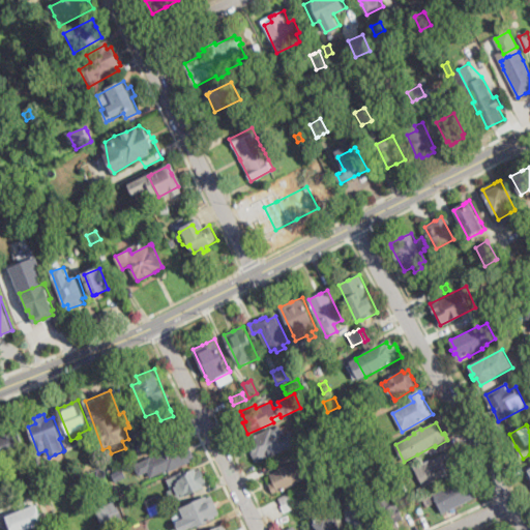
[(284,425),(288,433),(284,435),(287,440),(281,443),(284,450),(267,459),(266,457),(257,461),(254,453),(251,448),(246,441),(272,428),(273,431),(284,425)]
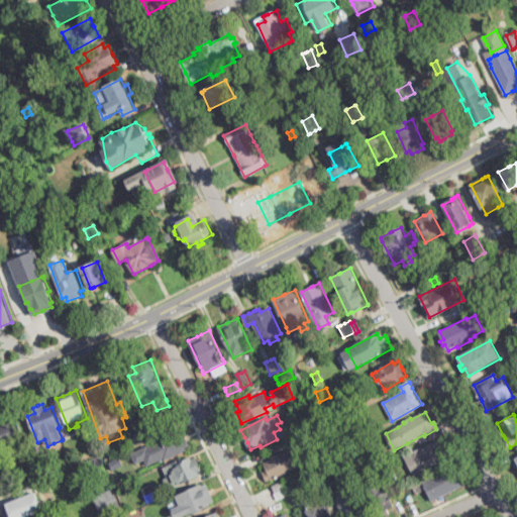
[(322,422),(309,428),(306,421),(313,418),(315,417),(319,415),(322,422)]
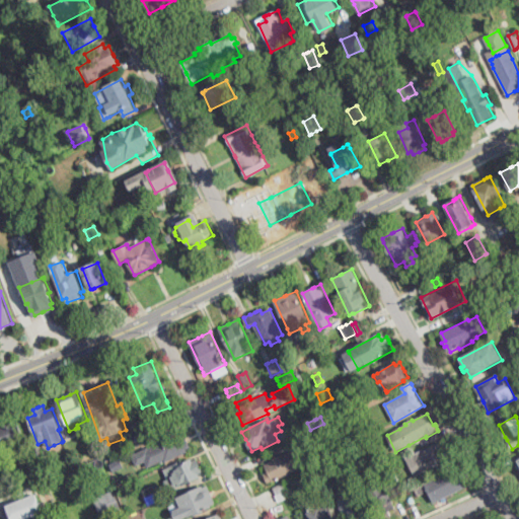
[(11,418),(13,424),(17,423),(27,447),(17,450),(19,454),(11,457),(10,453),(7,454),(0,437),(0,428),(2,428),(0,422),(4,421),(6,420),(11,418)]
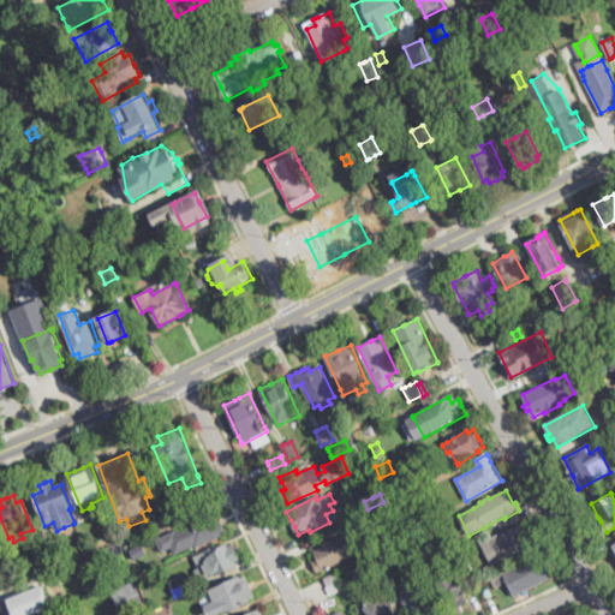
[(192,512),(177,519),(172,508),(187,501),(187,502),(190,509),(192,512)]
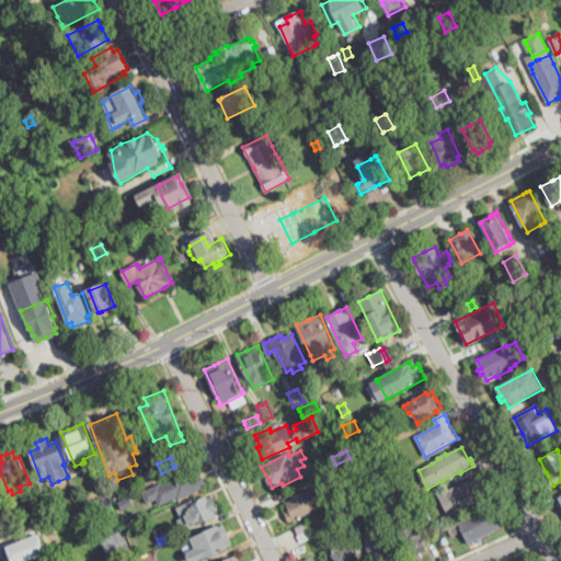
[(156,476),(144,480),(139,468),(140,468),(152,464),(156,476)]
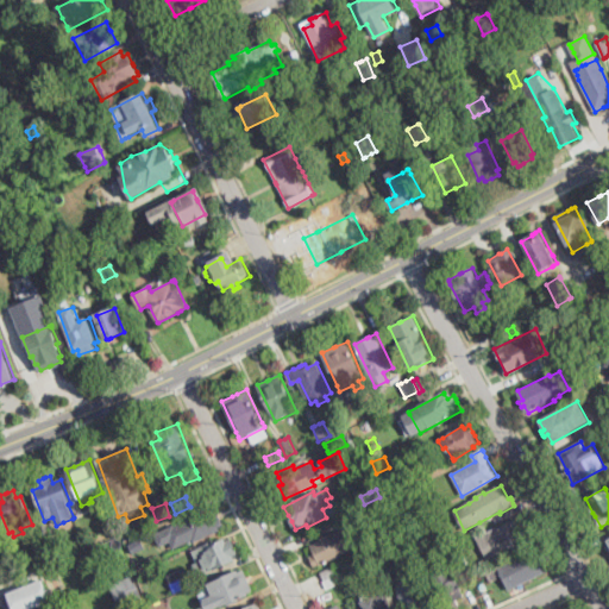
[(209,507),(211,509),(217,507),(219,513),(223,520),(225,525),(219,527),(221,531),(196,542),(194,544),(193,540),(187,542),(179,525),(180,523),(184,522),(183,519),(209,507)]
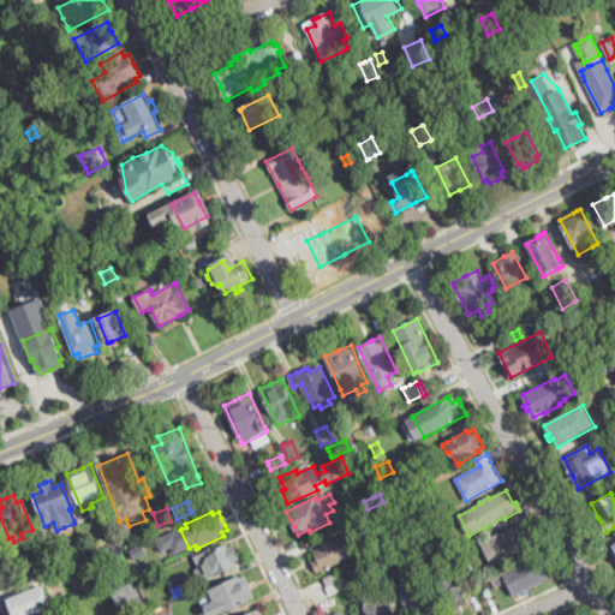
[(520,525),(523,531),(527,529),(533,543),(530,545),(530,547),(532,551),(531,551),(520,557),(518,550),(505,557),(491,563),(491,562),(487,551),(491,549),(488,541),(520,525)]
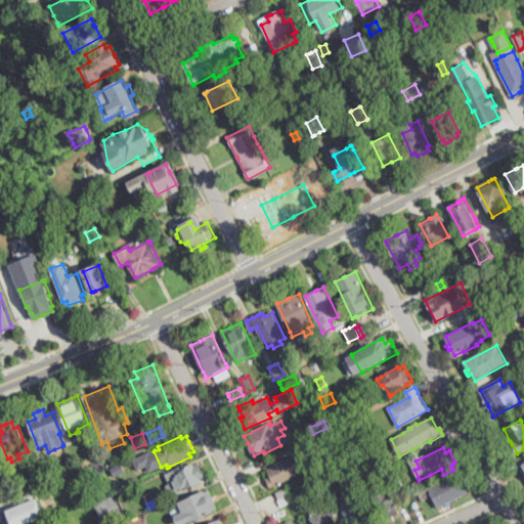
[(368,457),(363,461),(363,460),(361,455),(367,452),(369,457),(368,457)]
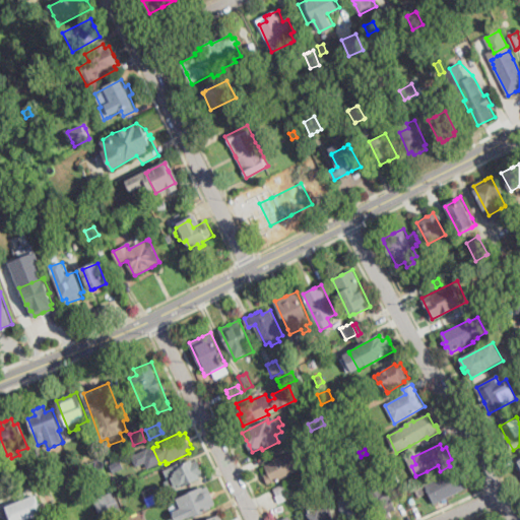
[(295,451),(300,463),(306,460),(309,466),(296,472),(296,471),(269,484),(265,476),(264,475),(269,472),(268,471),(265,465),(295,451)]
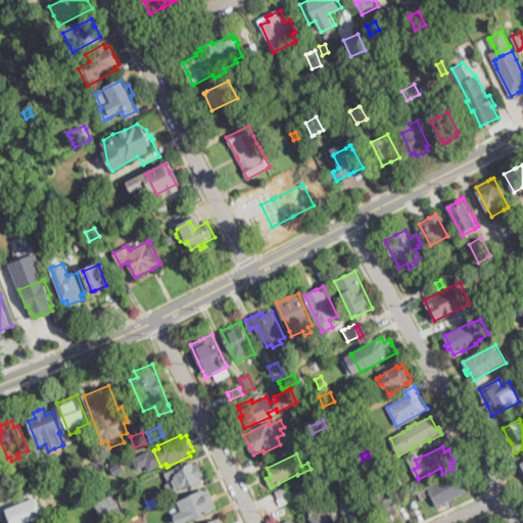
[(389,463),(383,465),(380,459),(386,456),(389,463)]
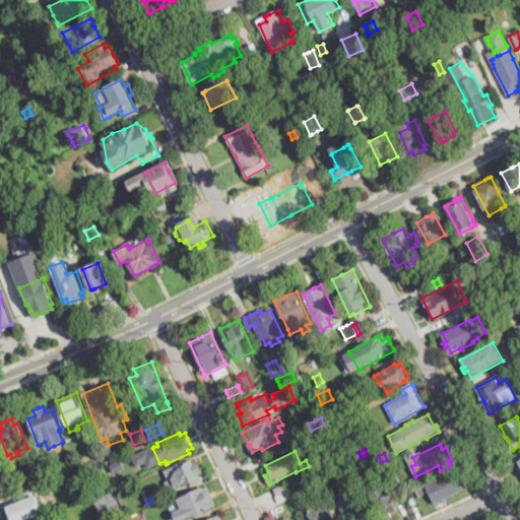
[(124,469),(115,474),(110,465),(114,463),(120,459),(125,468),(124,469)]
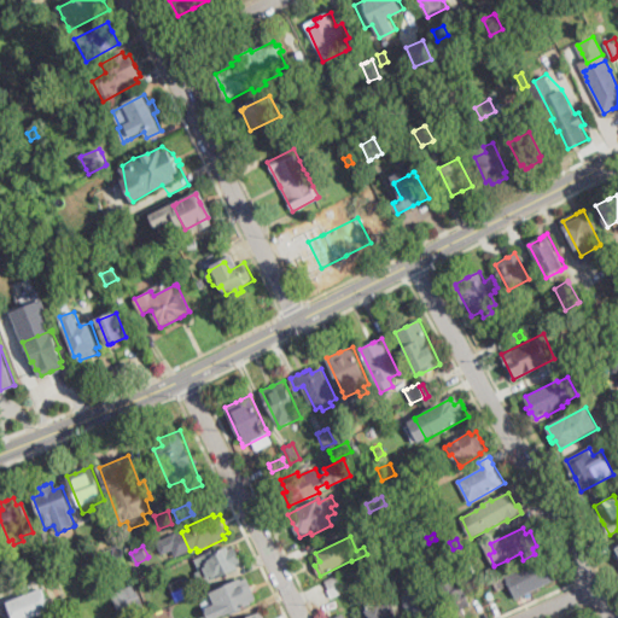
[(229,547),(231,551),(235,548),(243,561),(238,564),(240,567),(208,583),(205,579),(200,582),(197,573),(202,572),(196,560),(217,549),(219,549),(220,551),(229,547)]
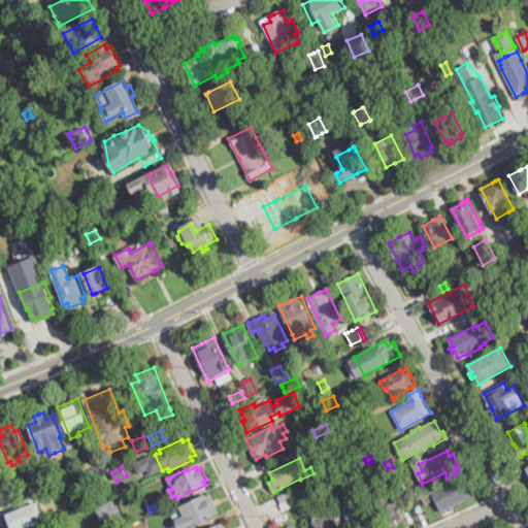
[(330,488),(330,489),(323,474),(329,471),(335,486),(334,487),(330,488)]
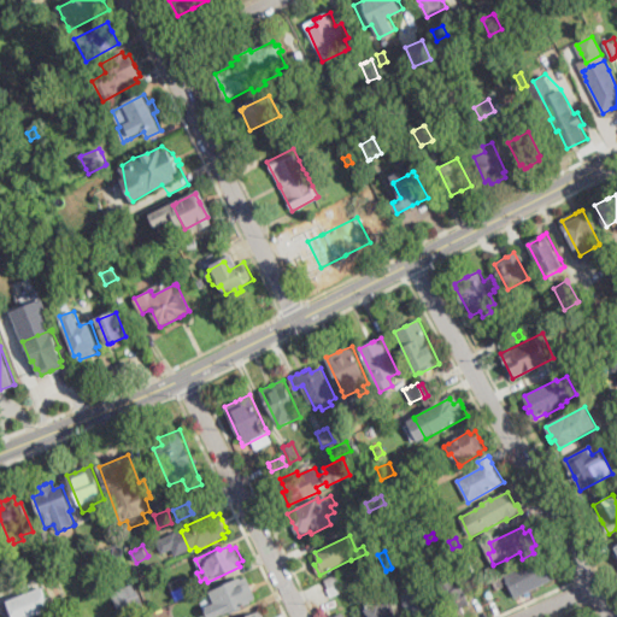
[(522,597),(516,599),(505,574),(542,556),(554,582),(523,595),(522,597)]
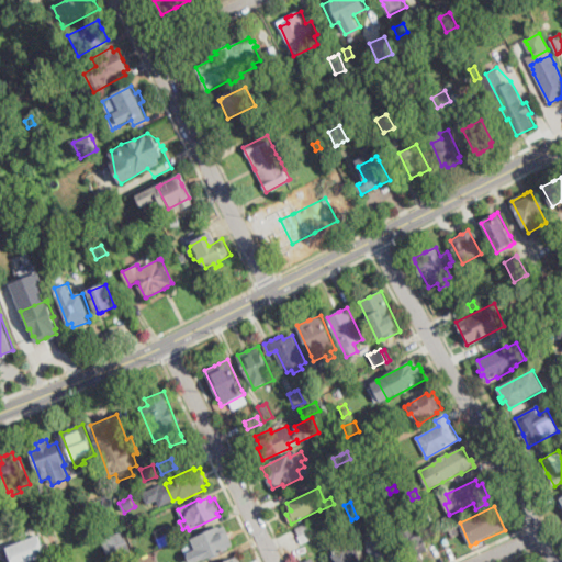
[(344,518),(335,523),(330,513),(339,508),(344,518)]
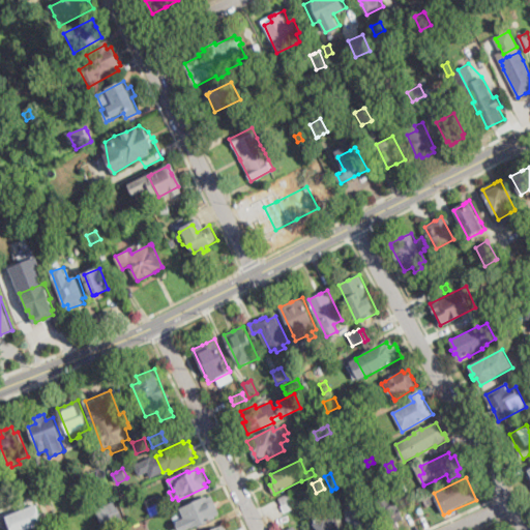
[(408,490),(404,492),(399,482),(404,480),(408,490)]
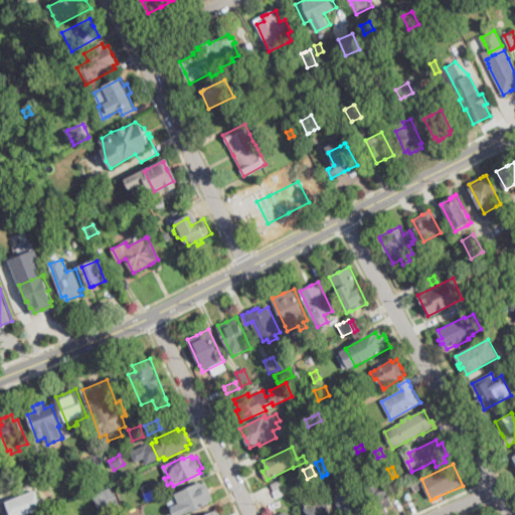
[(381,510),(374,513),(358,482),(373,474),(375,473),(377,472),(394,503),(385,508),(381,510)]
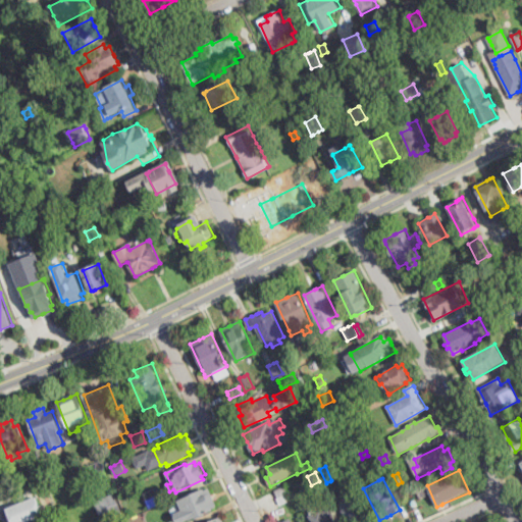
[(0,494),(9,491),(4,480),(0,481),(0,494)]
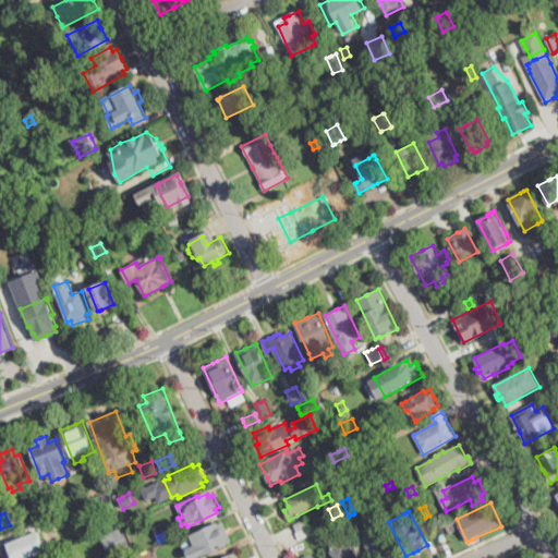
[(29,520),(22,523),(20,519),(27,514),(29,520)]
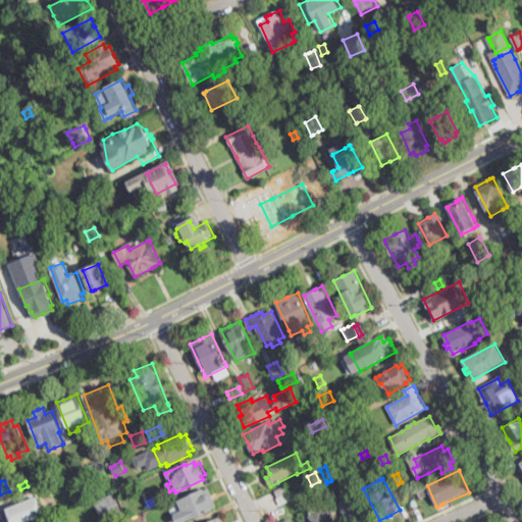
[(293,500),(280,506),(277,499),(279,498),(275,491),(285,486),(293,500)]
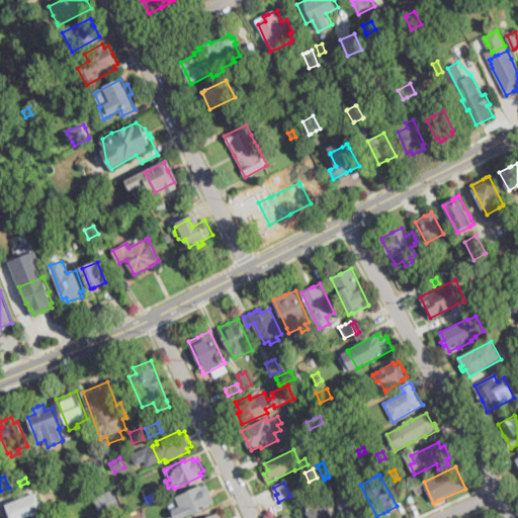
[(216,505),(183,517),(175,498),(206,484),(210,494),(211,496),(216,505)]
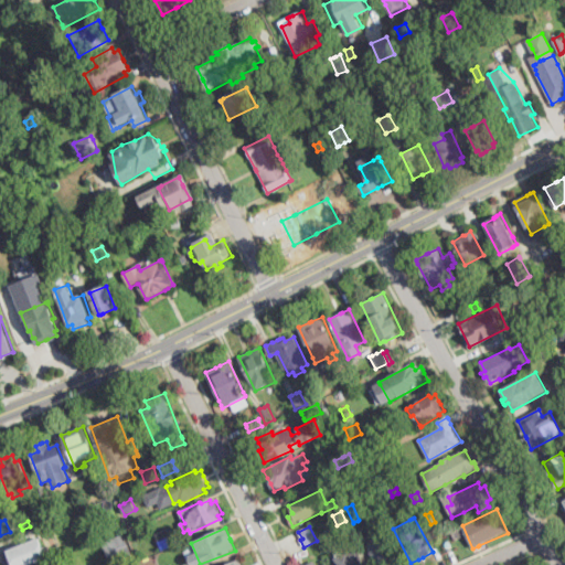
[(396,555),(401,564),(380,564),(376,564),(366,547),(364,542),(366,542),(369,541),(388,531),(400,554),(396,555)]
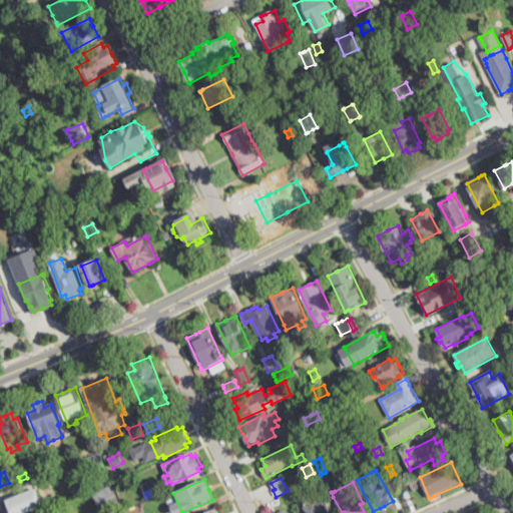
[(121,505),(101,512),(93,494),(113,486),(121,505)]
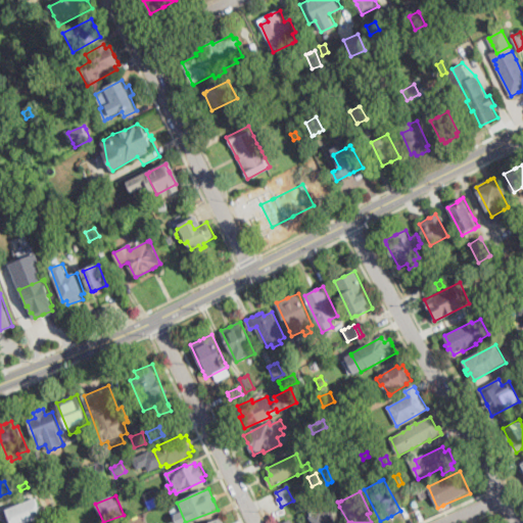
[(36,500),(43,518),(31,522),(10,522),(4,507),(17,501),(20,507),(36,500)]
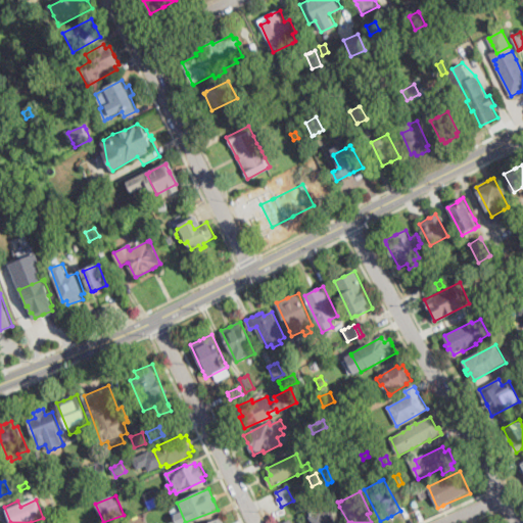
[(330,510),(336,522),(313,522),(310,516),(323,510),(324,513),(327,512),(330,510)]
